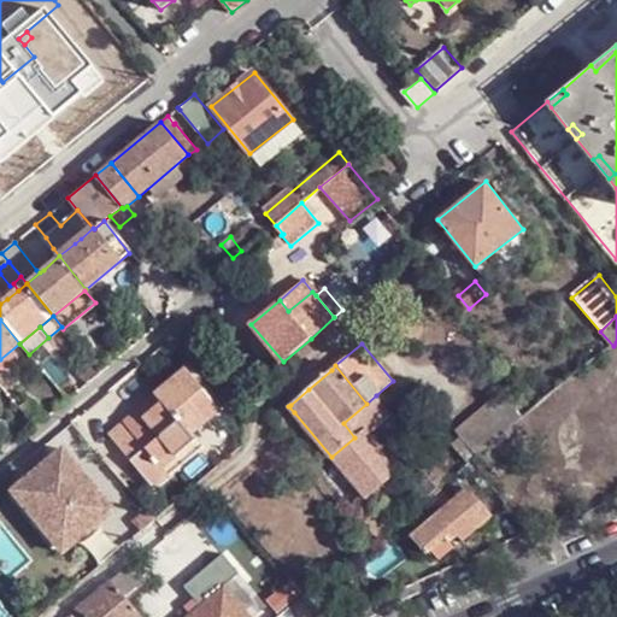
[(327,365),(305,383),(305,386),(309,389),(331,370),(327,365)]
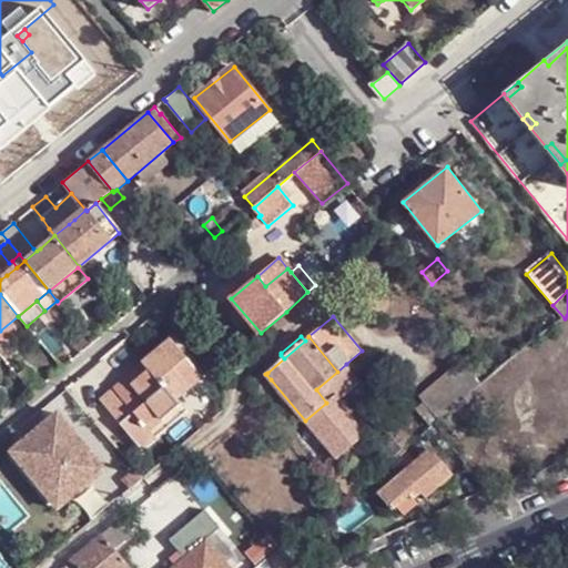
[(112,388),(99,401),(120,426),(134,444),(149,432),(179,407),(175,403),(189,392),(201,381),(184,361),(169,341),(140,365),(144,371),(117,394),(112,388)]
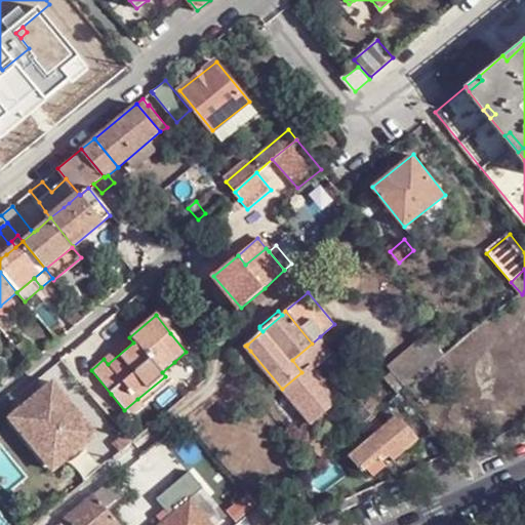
[(430,331),(389,366),(406,387),(409,386),(445,355),(430,331)]
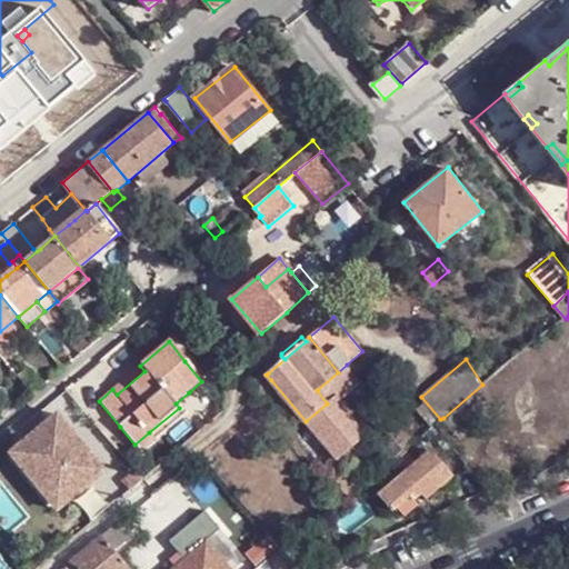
[(358,378),(347,365),(338,372),(317,390),(327,403),(328,403),(337,396),(358,378)]
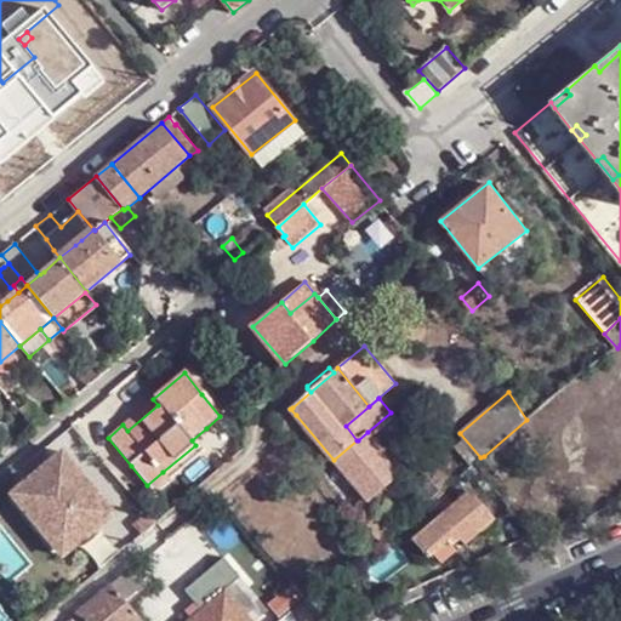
[(158,405),(153,399),(123,425),(127,431),(158,405)]
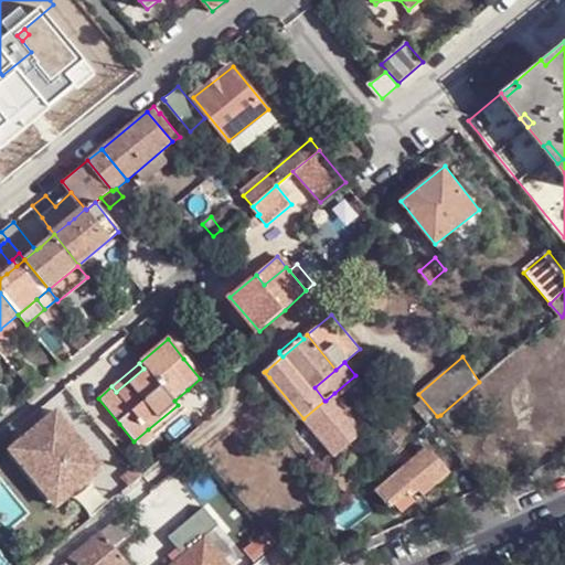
[(17,372),(33,392),(40,386),(23,366),(17,372)]
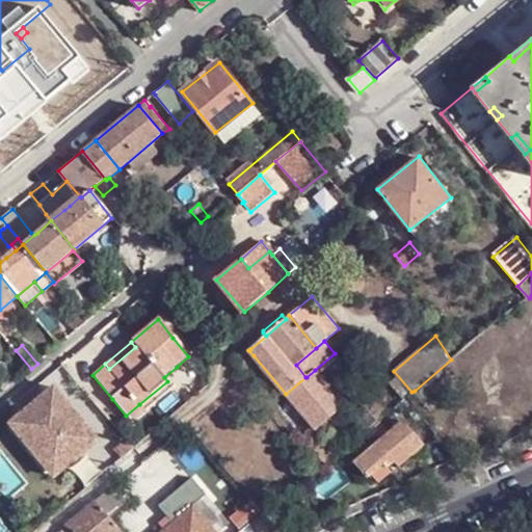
[(248,347),(234,358),(240,366),(254,355),(248,350),(250,349),(248,347)]
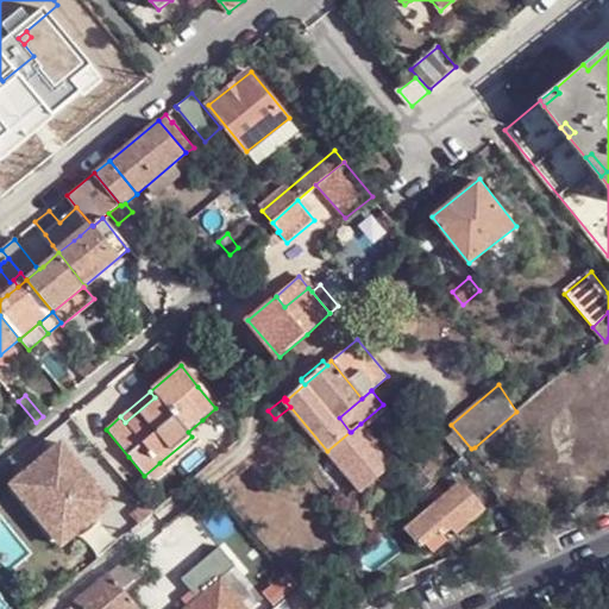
[(539,428),(521,407),(516,412),(475,447),(491,468),(539,428)]
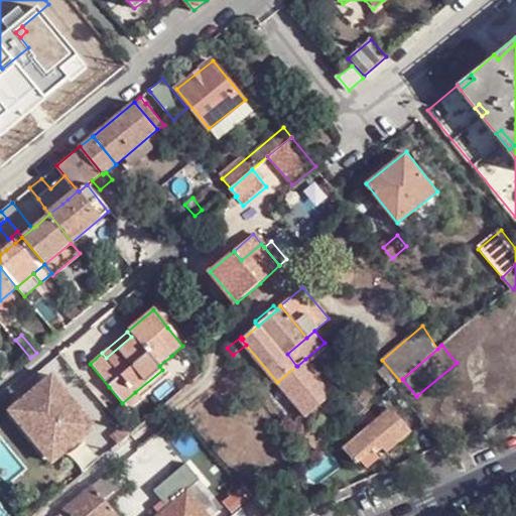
[(306,416),(335,393),(305,359),(297,366),(296,366),(277,382),(306,416)]
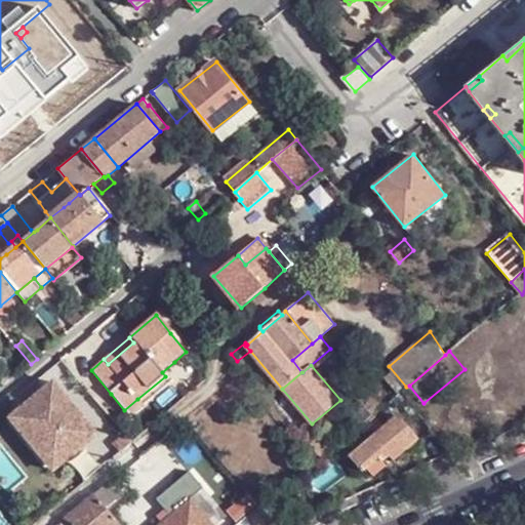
[(54,381),(19,412),(65,463),(98,433),(54,381)]
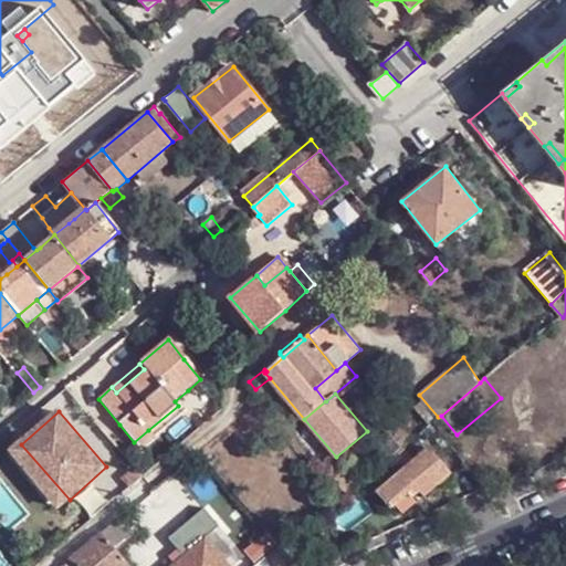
[(148,430),(134,442),(139,448),(154,437),(148,430)]
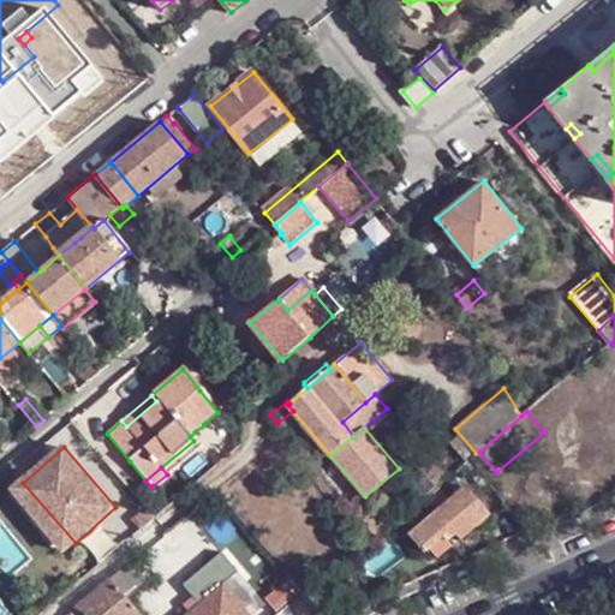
[(439,472),(429,479),(436,488),(446,481),(439,472)]
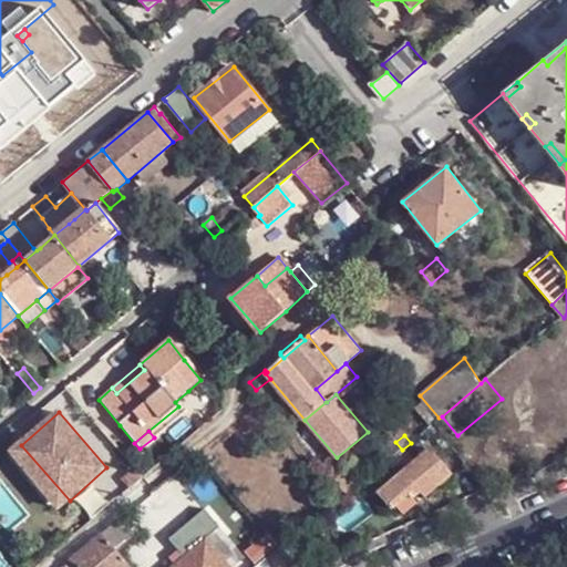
[(389,461),(402,450),(395,442),(391,436),(379,447),(378,447),(389,461)]
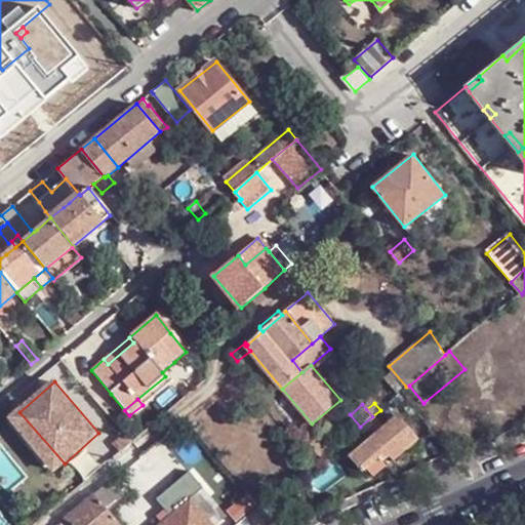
[(19,412),(11,419),(56,471),(65,463),(19,412)]
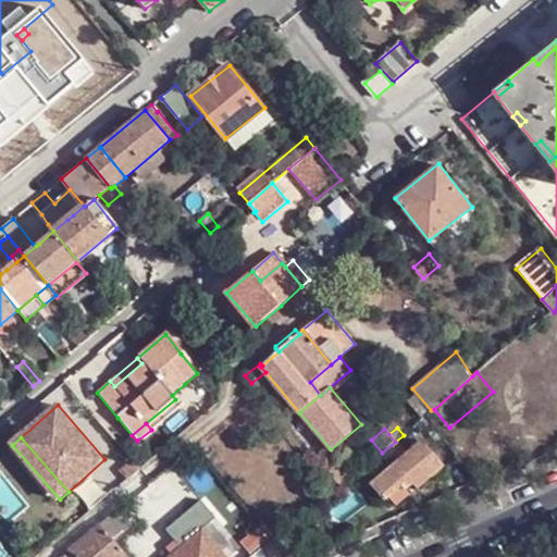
[(424,444),(373,490),(386,504),(403,490),(408,495),(416,487),(420,493),(447,469),(424,444)]
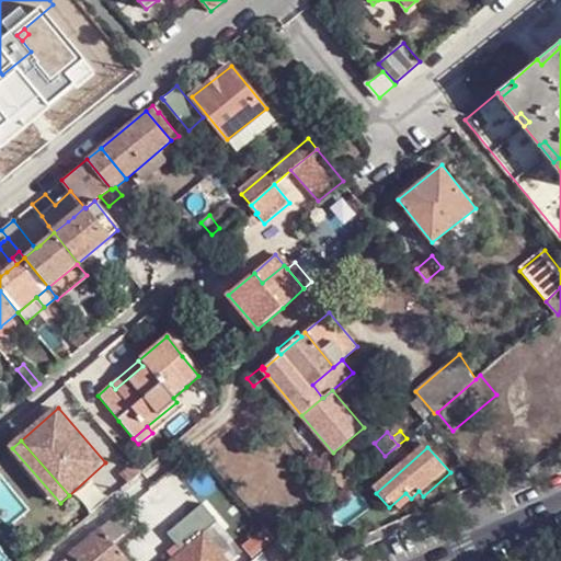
[(331,473),(334,480),(338,482),(346,490),(357,480),(344,464),(331,473)]
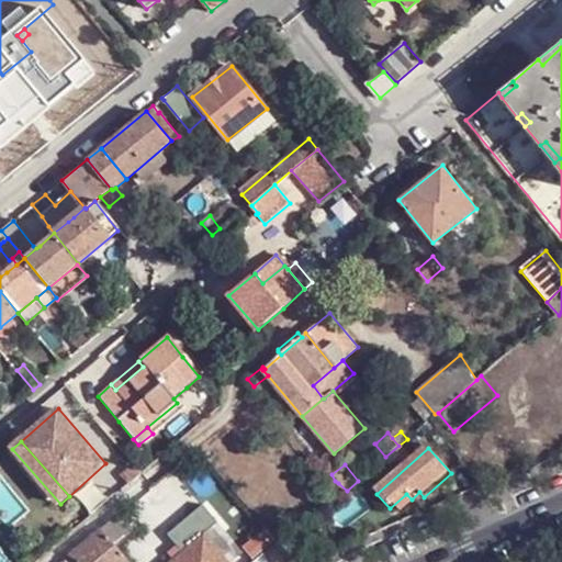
[(121,512),(100,529),(113,543),(134,527),(121,512)]
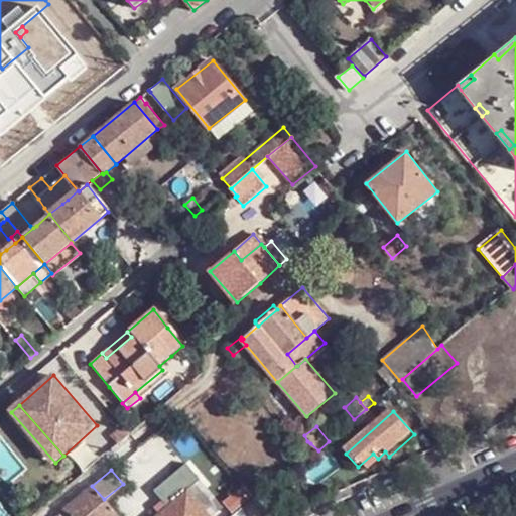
[(63,510),(69,515),(117,515),(104,499),(92,486),(63,510)]
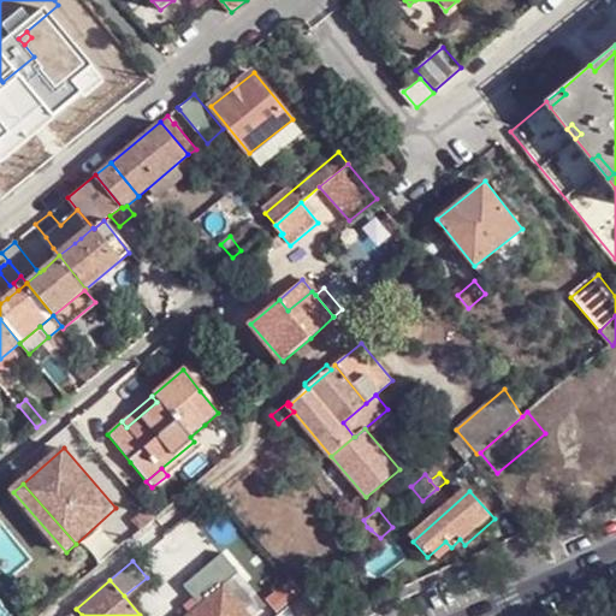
[(224,585),(188,615),(225,615),(234,609),(241,604),(224,585)]
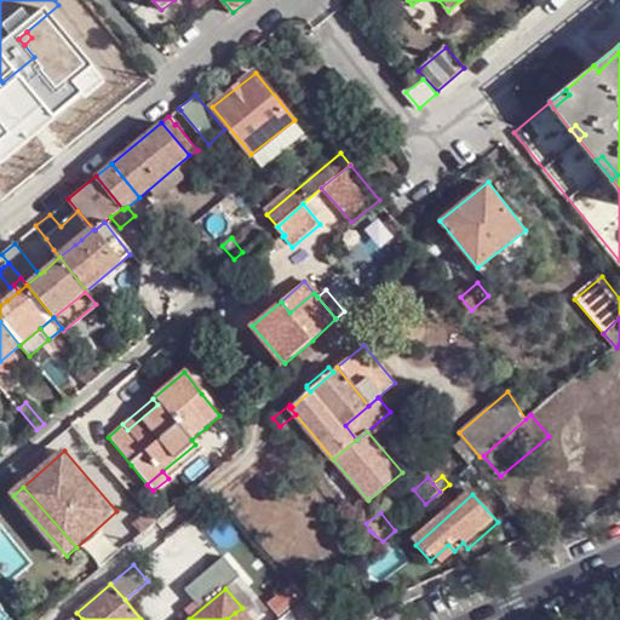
[(290,612),(294,619),(315,619),(305,597),(290,612)]
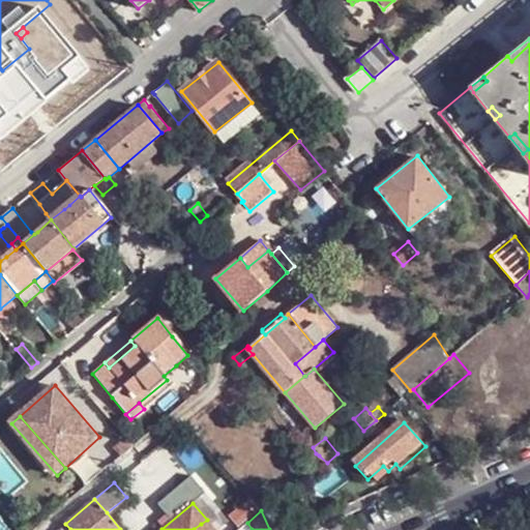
[(201,524),(194,529),(215,529),(207,520),(201,524)]
